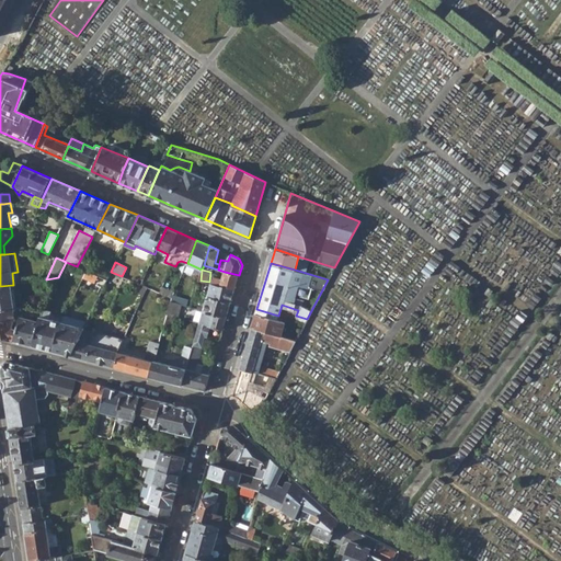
[(12,273),(13,285),(20,284),(23,281),(20,277),(19,272),(18,272),(12,273)]
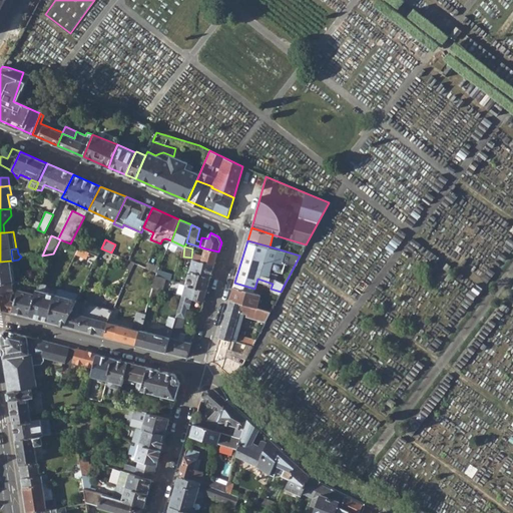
[(214,265),(218,251),(205,248),(203,254),(201,262),(214,265)]
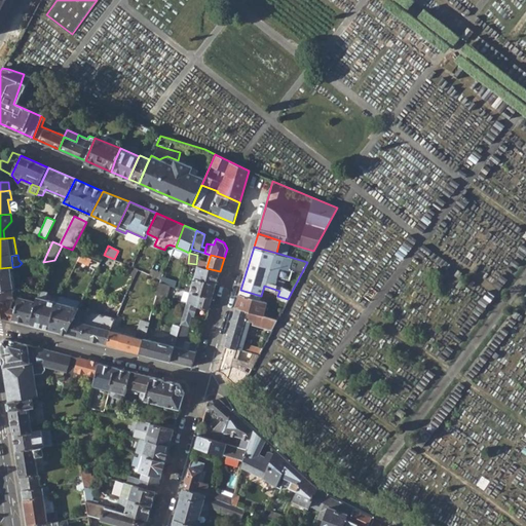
[(207,268),(209,261),(201,259),(198,266),(207,268)]
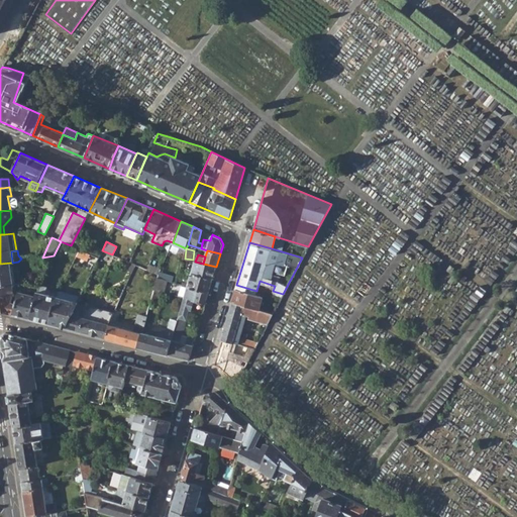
[(212,279),(216,267),(203,264),(195,262),(194,261),(191,273),(212,279)]
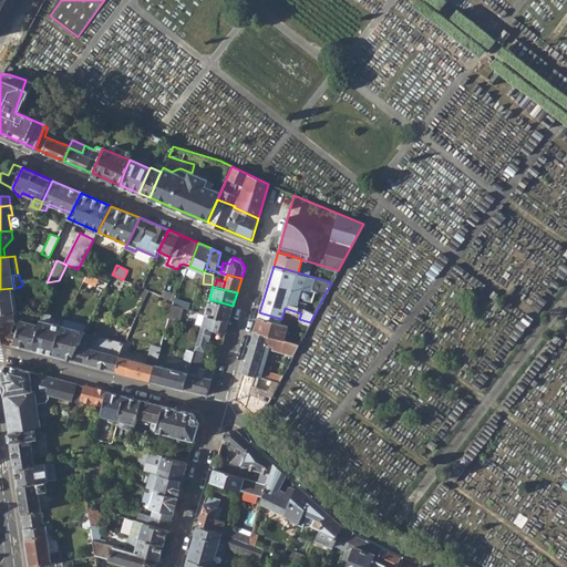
[(0,289),(0,312),(16,312),(12,288),(0,289)]
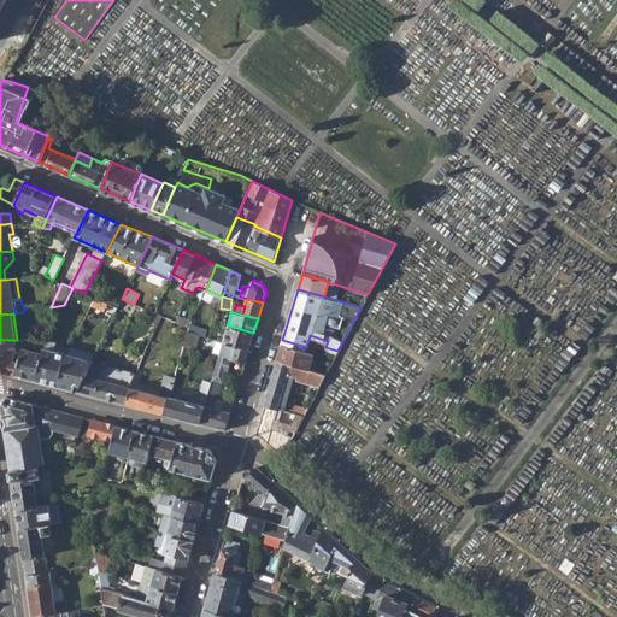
[(191,324),(188,331),(199,335),(204,336),(207,330),(191,324)]
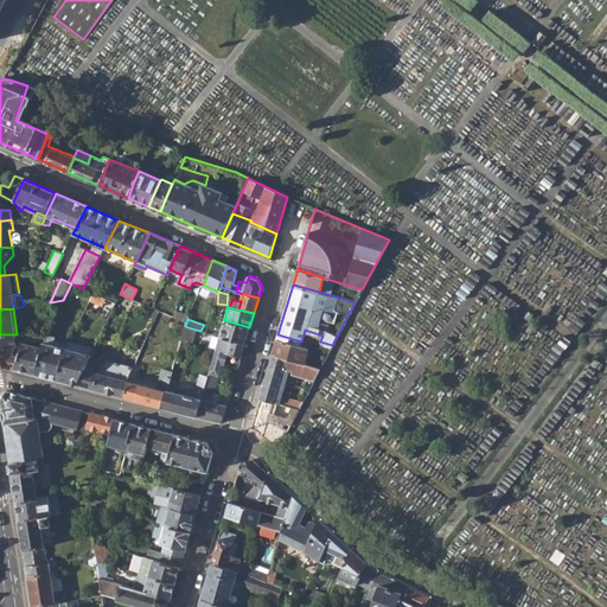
[(244,343),(249,327),(224,320),(219,336),(244,343)]
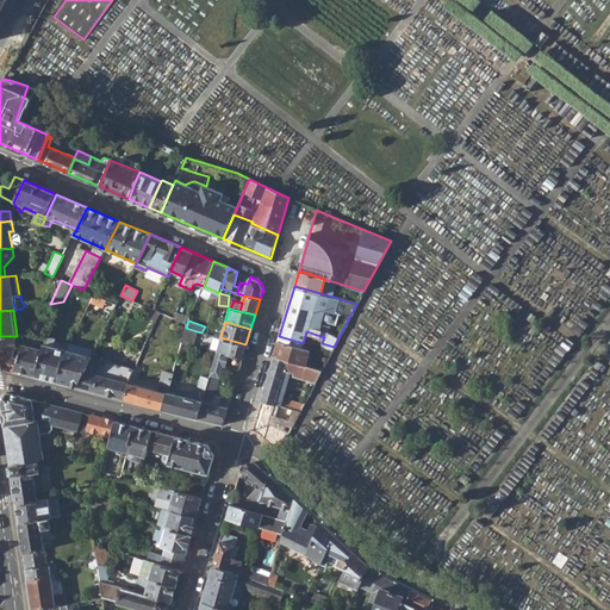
[(193,343),(197,331),(186,328),(181,341),(193,343)]
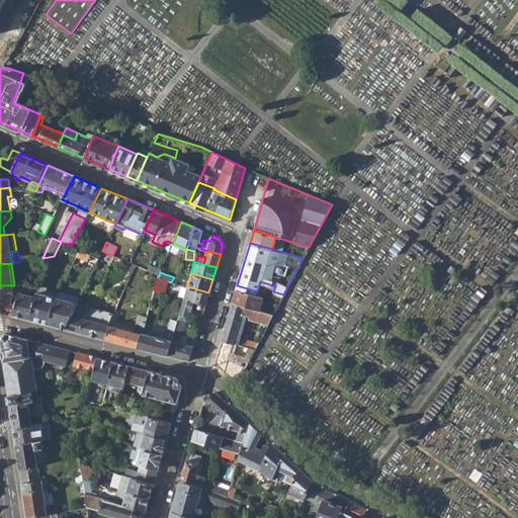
[(237,285),(233,301),(252,307),(259,310),(265,290),(270,291),(272,285),(260,281),(257,291),(237,285)]
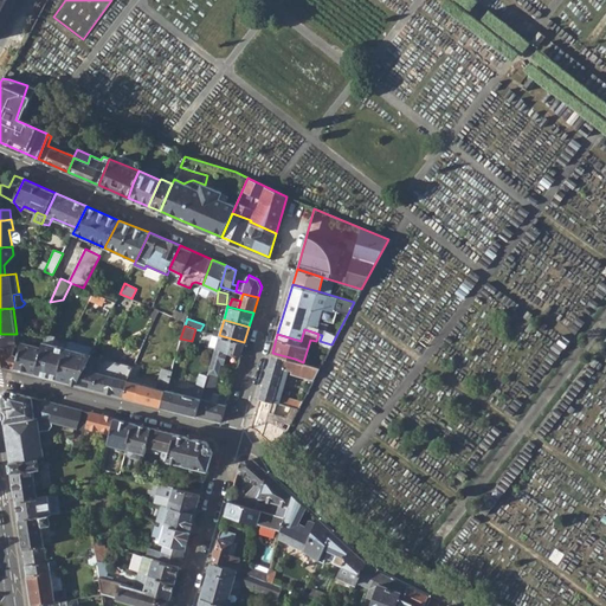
[(0,334),(0,347),(11,346),(12,346),(20,348),(23,341),(24,333),(17,334),(0,334)]
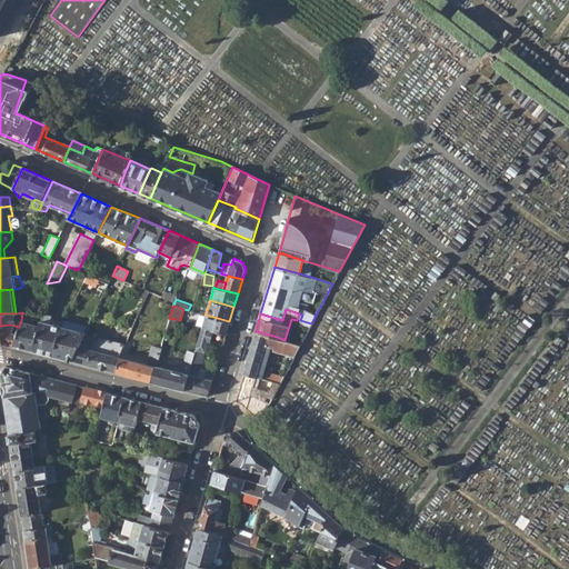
[(202,327),(206,315),(199,312),(196,326),(201,327),(202,327)]
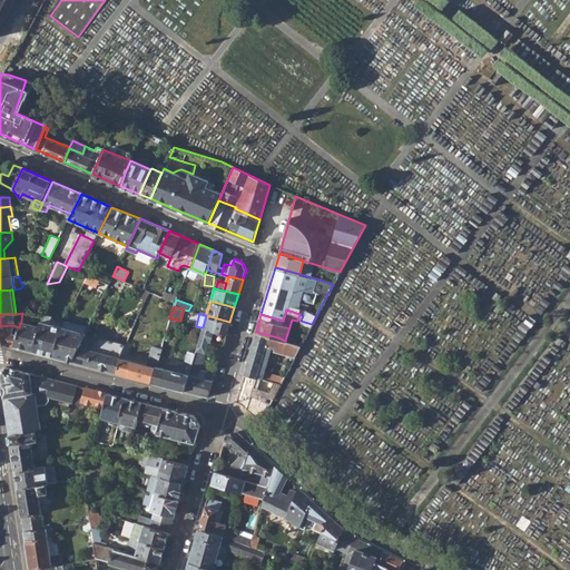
[(33,351),(53,356),(62,326),(50,323),(51,316),(46,314),(40,325),(33,351)]
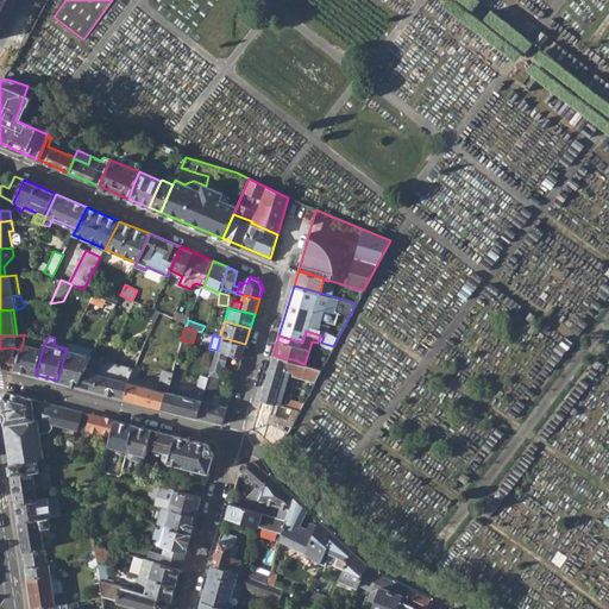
[(242,357),(245,344),(220,337),(217,350),(242,357)]
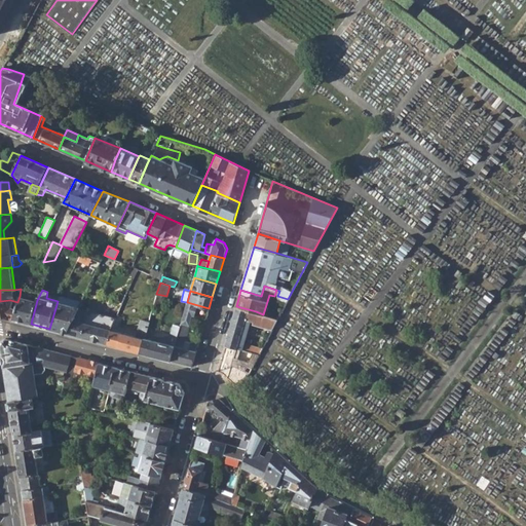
[(13,320),(31,324),(37,300),(20,296),(17,302),(16,309),(13,320)]
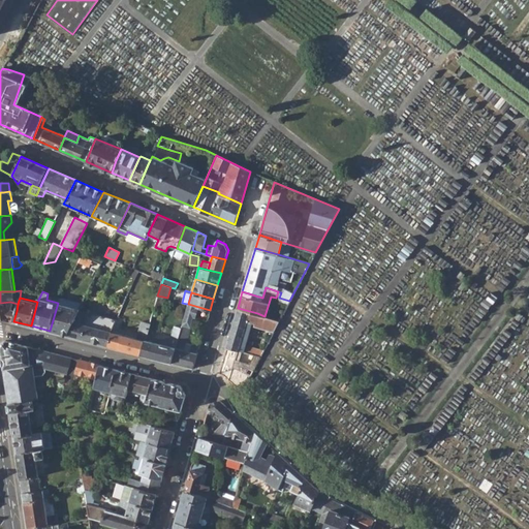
[(0,317),(13,321),(17,311),(8,309),(10,302),(9,302),(0,303),(0,317)]
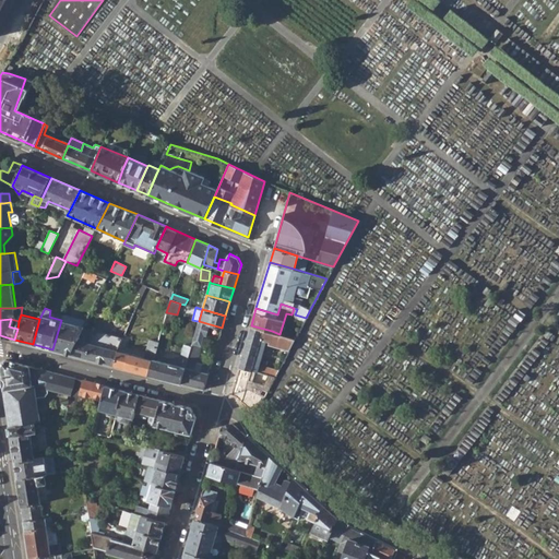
[(52,349),(70,354),(78,340),(84,326),(61,320),(52,349)]
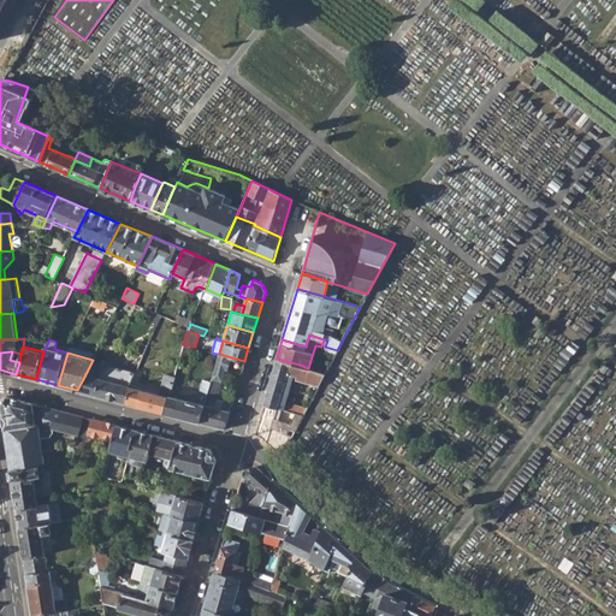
[(241,373),(244,361),(219,354),(218,354),(212,379),(200,421),(225,428),(232,403),(223,401),(221,408),(215,407),(218,398),(226,369),(241,373)]
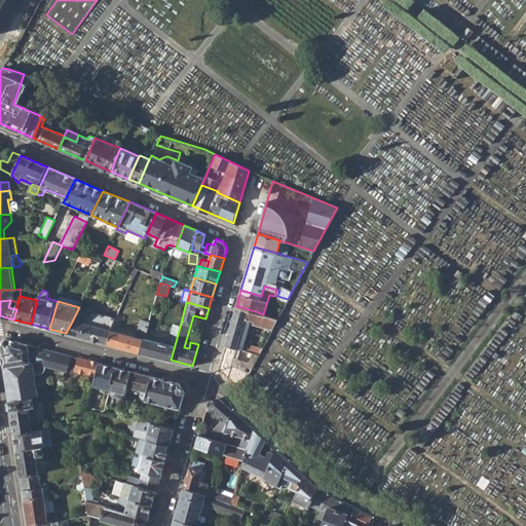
[(236,306),(225,344),(237,348),(259,354),(269,336),(265,334),(257,346),(245,343),(251,322),(253,322),(256,311),(236,306)]
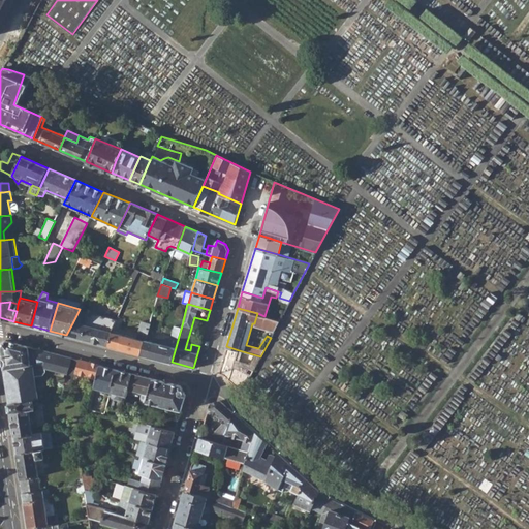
[(66,335),(109,346),(113,332),(115,327),(117,321),(88,313),(85,324),(73,321),(66,335)]
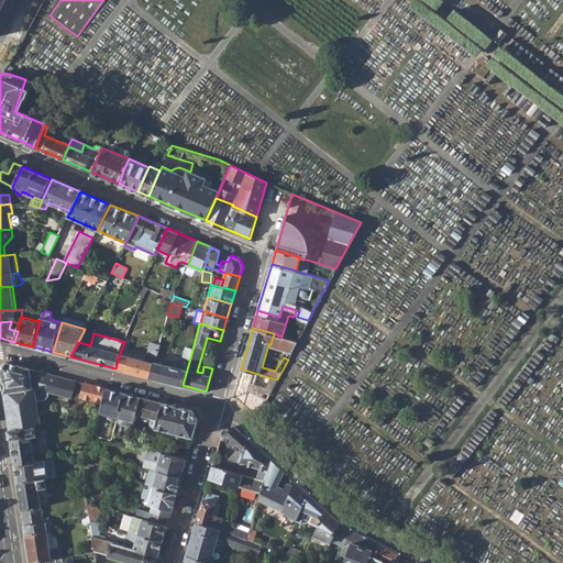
[(298,341),(282,337),(274,333),(271,344),(285,349),(284,350),(291,352),(298,341)]
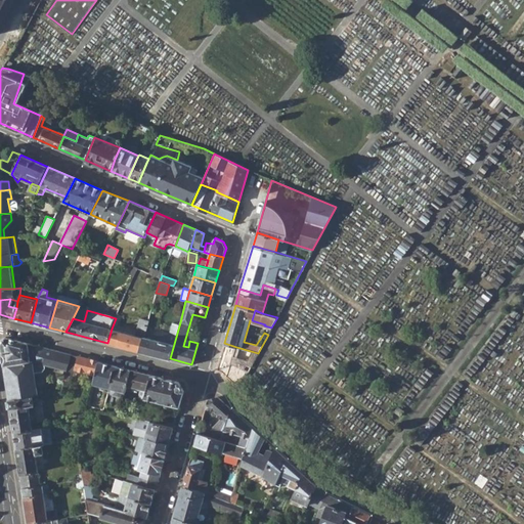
[(107,343),(139,351),(143,336),(148,318),(141,315),(137,330),(136,334),(112,329),(107,343)]
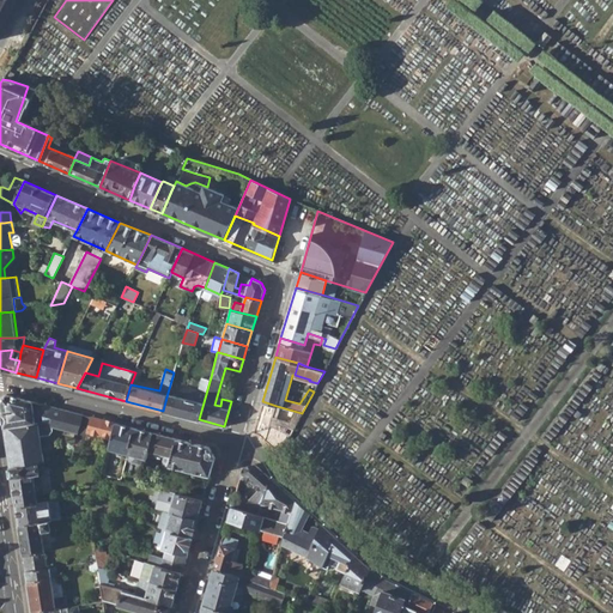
[(163,411),(199,419),(211,377),(202,375),(196,394),(180,389),(178,396),(168,393),(163,411)]
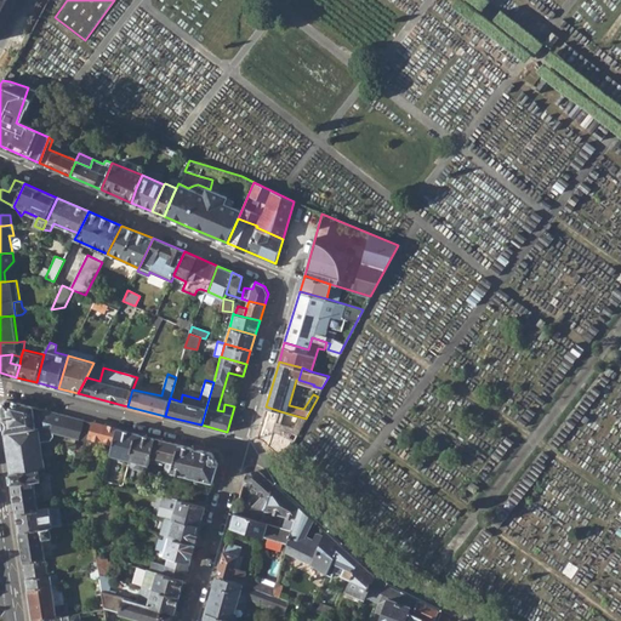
[(132,389),(161,396),(163,391),(135,383),(132,389)]
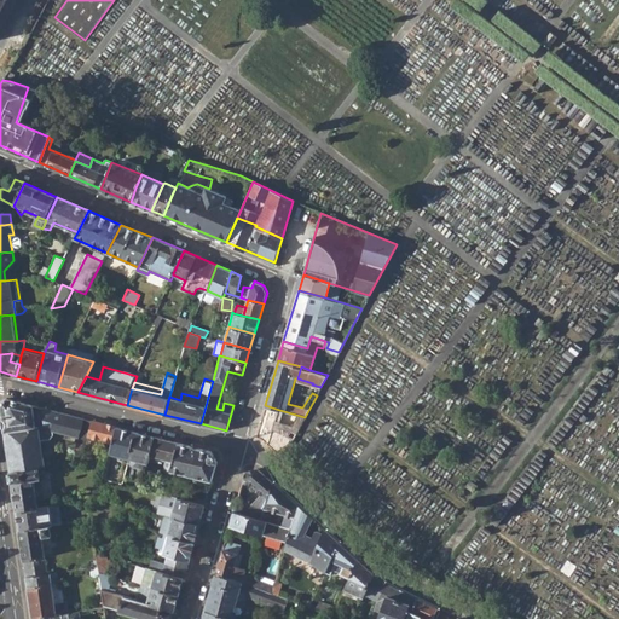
[(35,428),(32,405),(7,399),(0,404),(0,410),(4,433),(21,431),(35,428)]
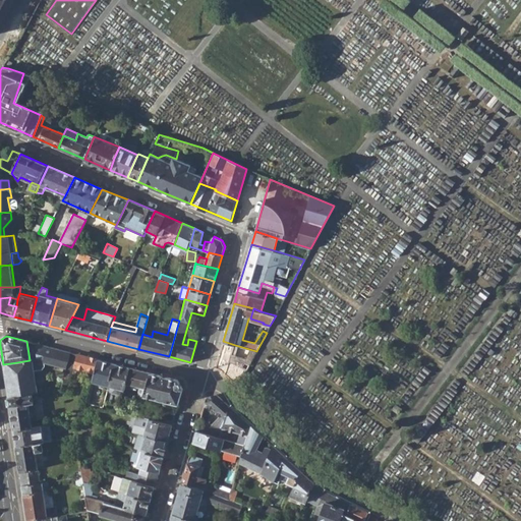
[(231,356),(235,345),(223,341),(216,368),(221,370),(235,383),(247,368),(251,359),(240,354),(238,359),(231,356)]
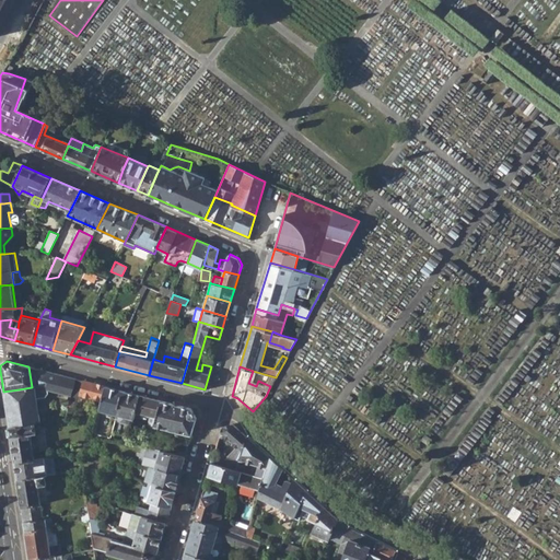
[(19,389),(3,392),(6,405),(9,405),(12,427),(34,423),(42,422),(41,415),(35,411),(34,401),(37,397),(46,396),(50,393),(49,389),(60,389),(72,392),(76,378),(38,369),(41,385),(32,387),(19,389)]
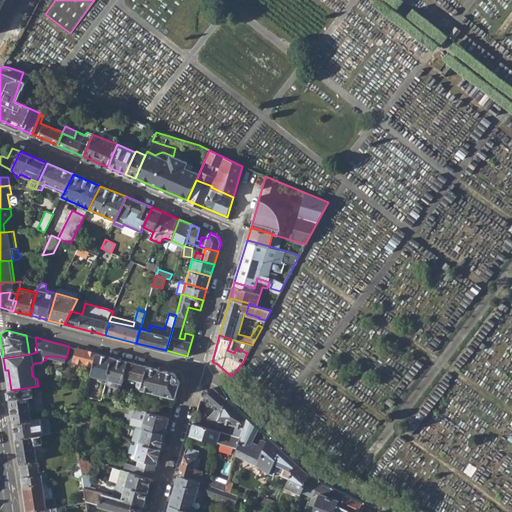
[(64,367),(71,368),(73,364),(73,361),(76,348),(69,346),(66,358),(65,362),(64,366),(64,367)]
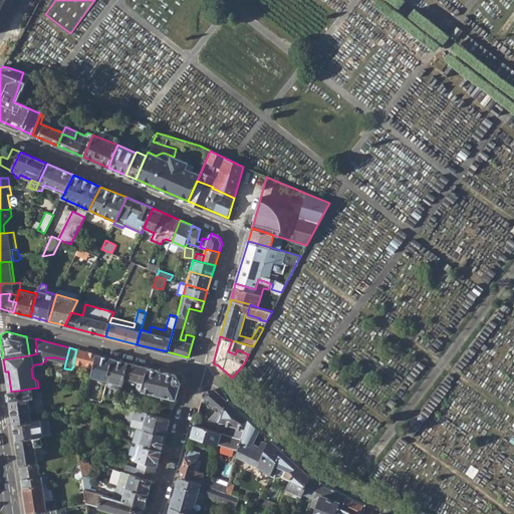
[(73,362),(94,367),(97,355),(76,349),(73,362)]
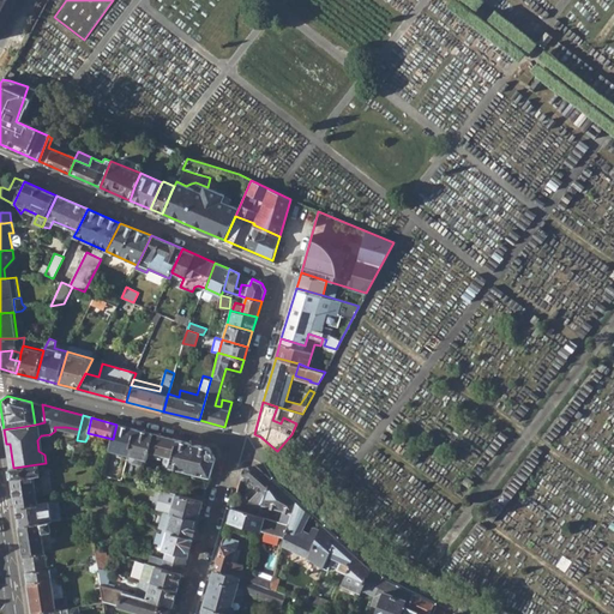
[(113,439),(113,443),(110,451),(128,456),(134,428),(116,425),(113,439)]
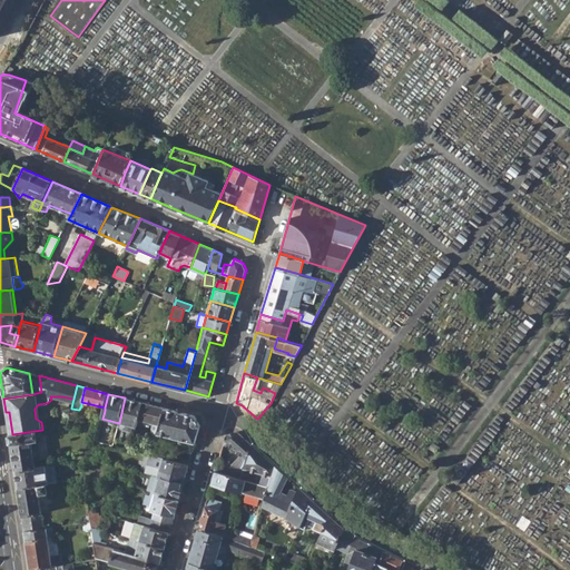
[(119,423),(118,425),(121,429),(130,431),(136,429),(138,419),(141,402),(125,397),(119,423)]
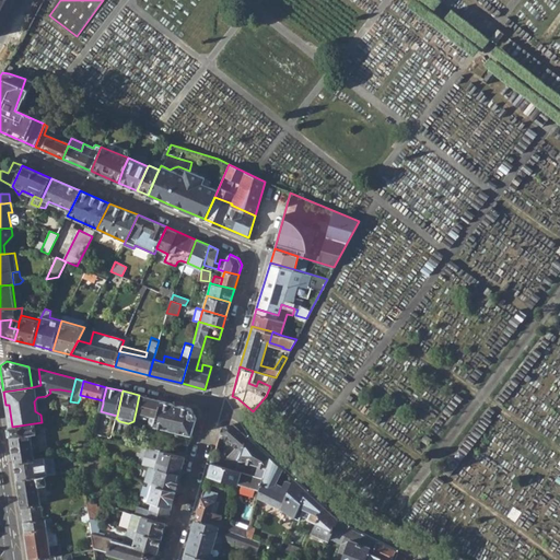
[(136,411),(159,418),(163,401),(139,395),(136,411)]
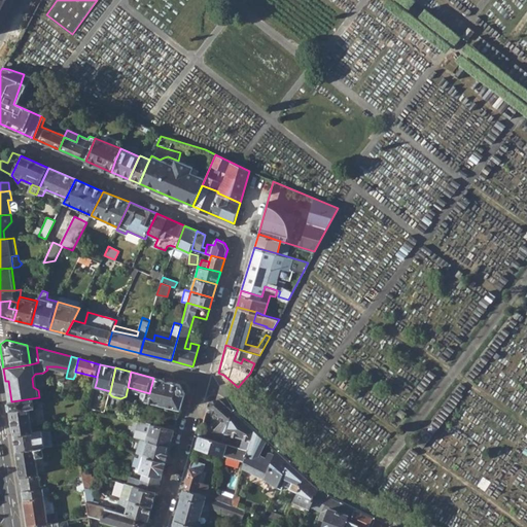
[(149,393),(147,400),(181,409),(185,394),(180,384),(153,378),(149,393)]
